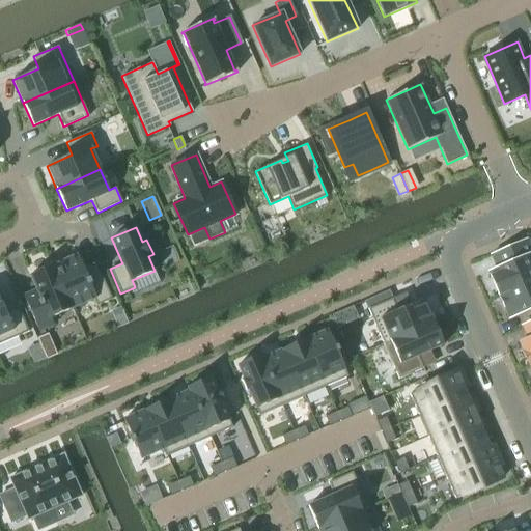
[(502,267),(488,273),(491,277),(498,295),(499,296),(530,280),(530,242),(529,239),(496,253),(502,267)]
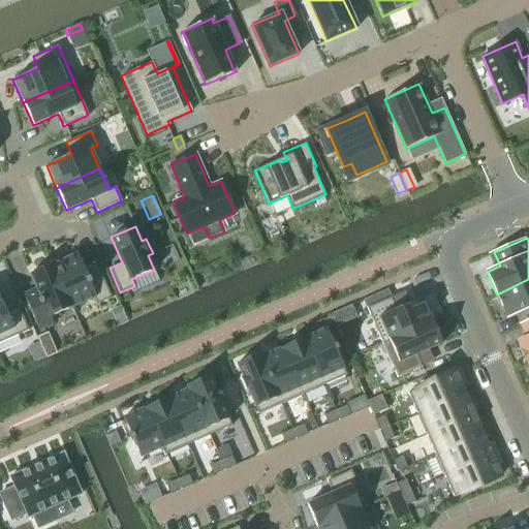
[(61,255),(50,260),(70,308),(93,298),(96,304),(111,298),(95,262),(83,268),(76,253),(62,259),(61,255)]
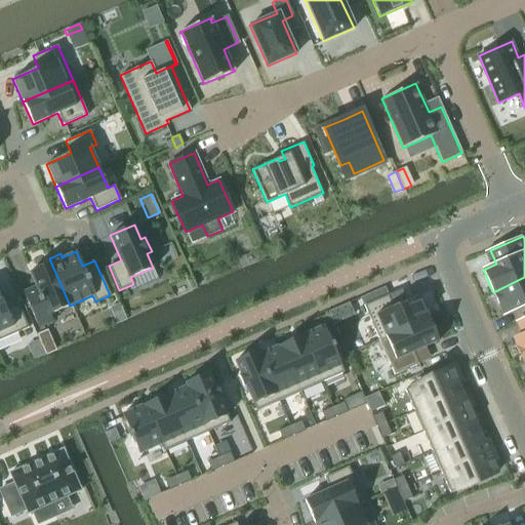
[(38,293),(26,298),(38,327),(52,321),(49,314),(70,306),(49,258),(48,258),(50,263),(29,273),(38,293)]
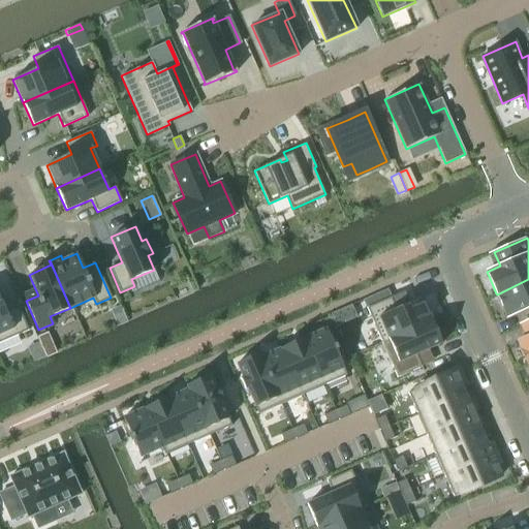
[(528,279),(497,294),(506,316),(528,307),(528,309),(528,320),(525,322),(526,323),(528,321),(528,279)]
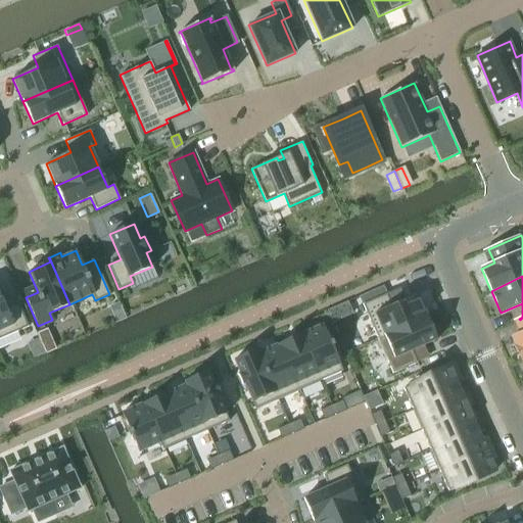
[(386,293),(362,304),(377,338),(426,317),(417,294),(405,299),(399,288),(386,293)]
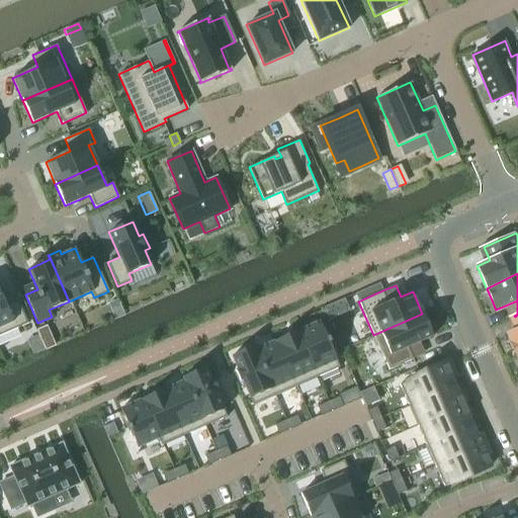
[(0,292),(0,335),(27,323),(17,299),(5,305),(0,292)]
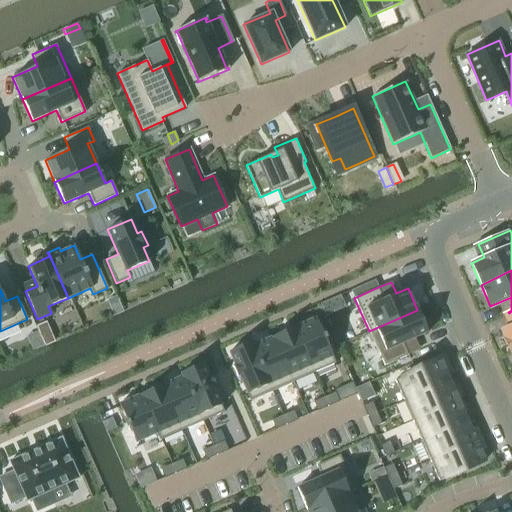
[(120,304),(111,308),(113,314),(122,310),(120,304)]
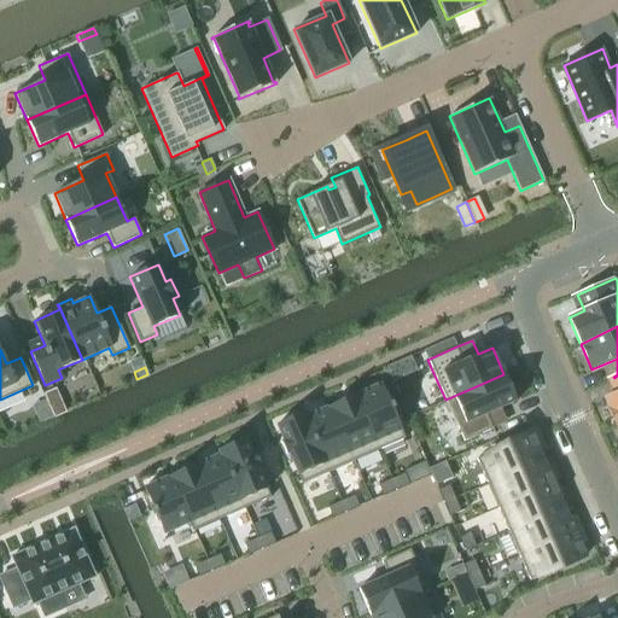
[(503,374),(445,400),(464,441),(493,429),(487,414),(516,401),(503,374)]
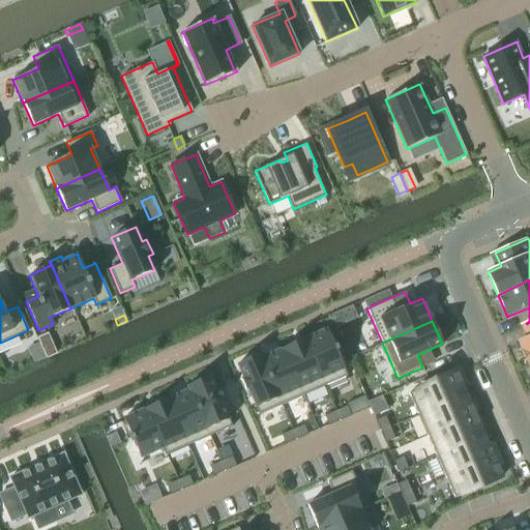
[(529,331),(529,336),(519,343),(528,364),(529,363),(529,322),(527,324),(529,331)]
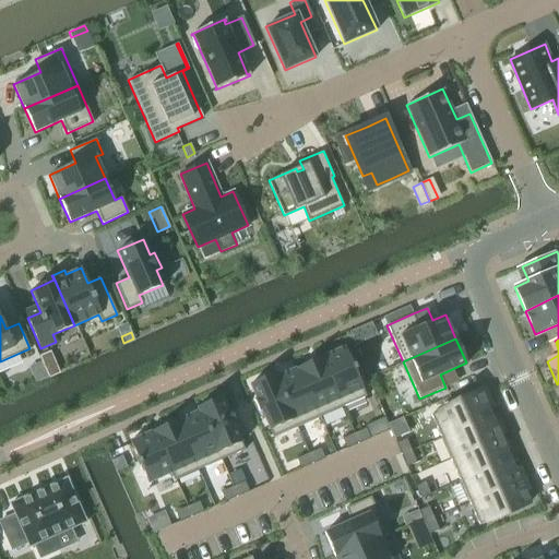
[(344,347),(321,357),(342,407),(366,396),(355,370),(356,370),(354,365),(353,366),(344,347)]
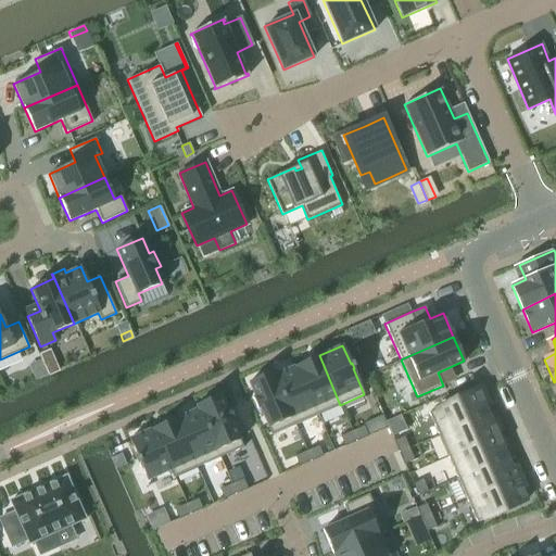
[(319,355),(297,366),(317,415),(340,405),(319,355)]
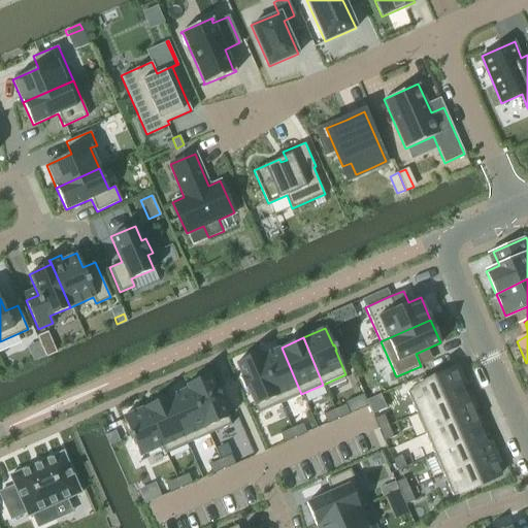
[(259,353),(258,353),(281,403),(301,394),(282,348),(261,356),(259,353)]
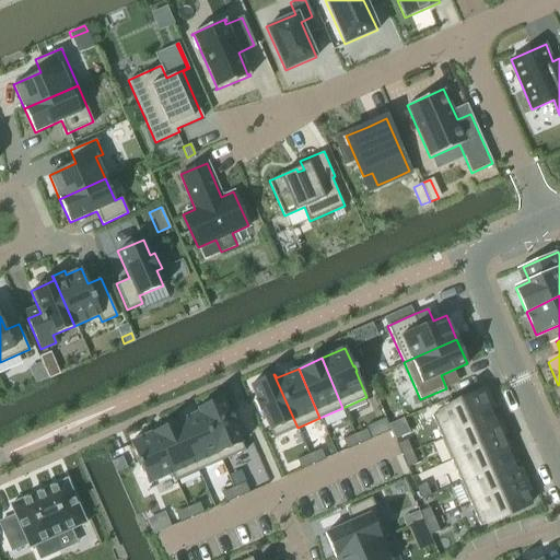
[(273,374),(249,385),(256,400),(254,401),(258,411),(261,411),(273,438),(298,428),(273,374)]
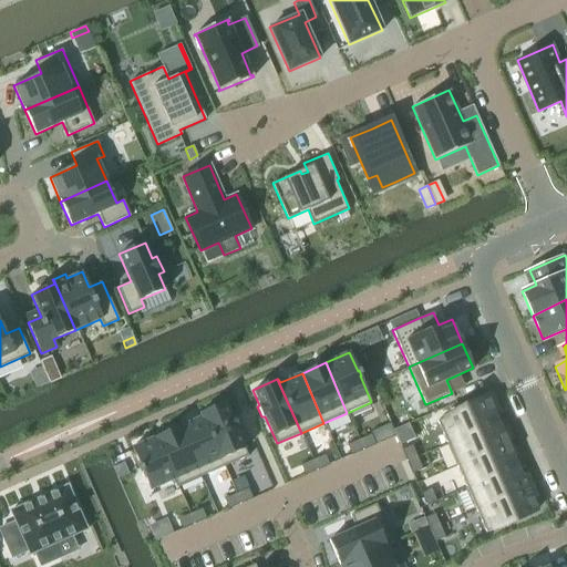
[(486,399),(444,418),(454,441),(496,422),(486,399)]
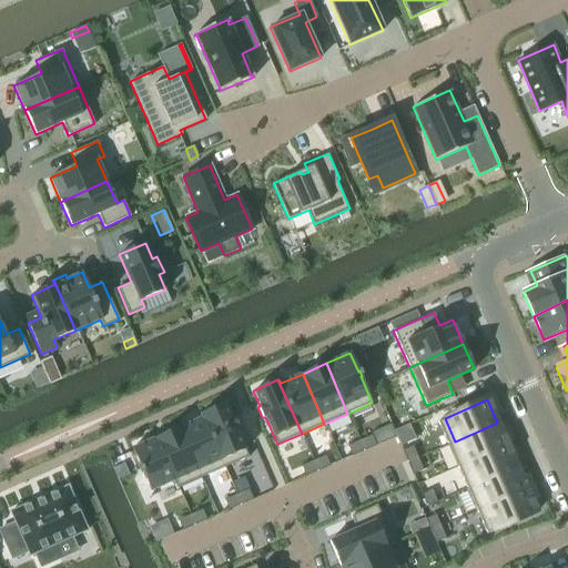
[(225,403),(201,414),(224,467),(249,457),(236,429),(239,428),(234,417),(232,418),(225,403)]
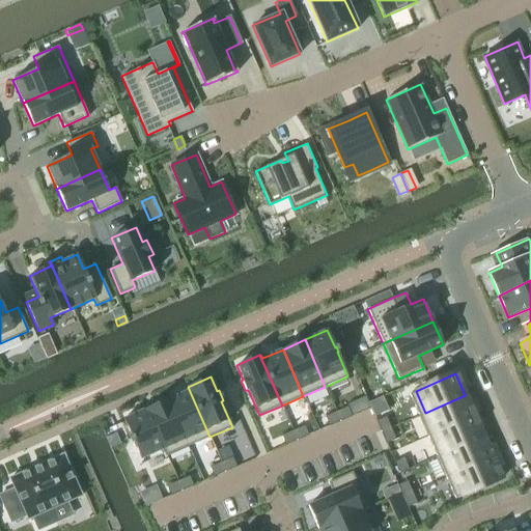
[(188,391),(168,399),(188,446),(210,437),(188,387),(187,387),(188,391)]
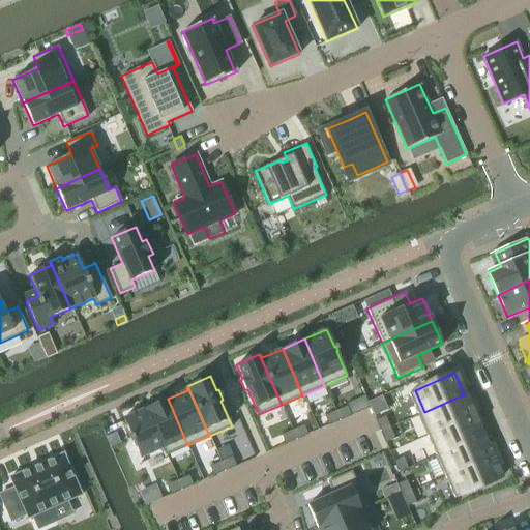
[(464,394),(424,412),(434,432),(473,415),(464,394)]
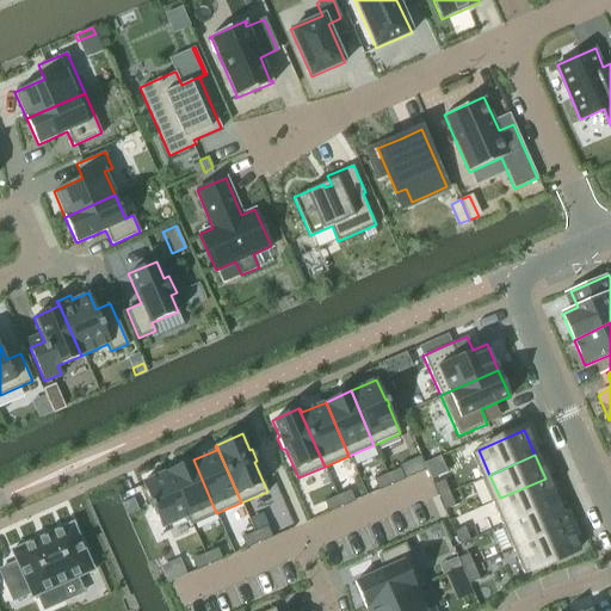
[(193,460),(168,470),(191,525),(216,513),(193,460)]
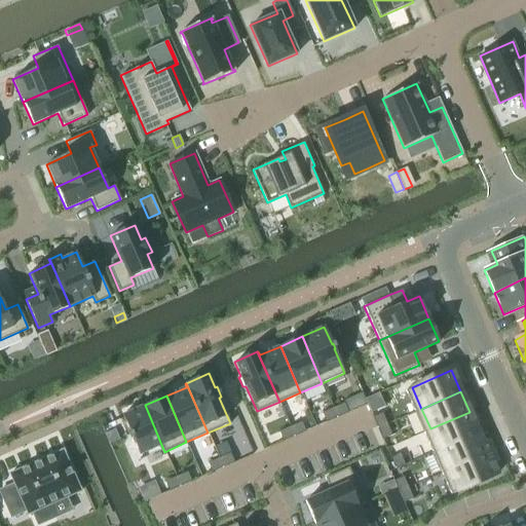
[(344,402),(333,407),(337,416),(348,412),(344,402)]
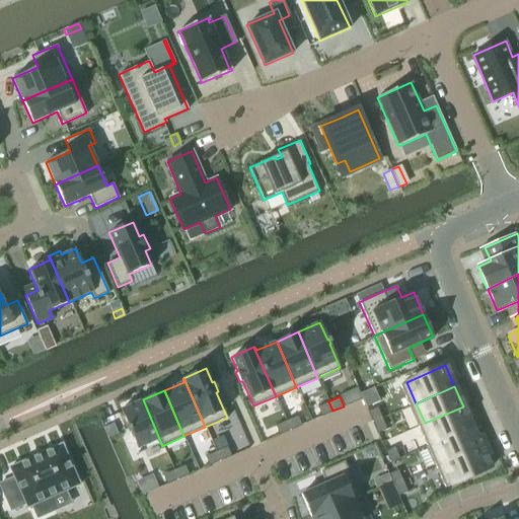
[(143,399),(121,410),(128,427),(127,427),(129,432),(130,431),(138,448),(159,439),(161,446),(162,446),(143,399)]
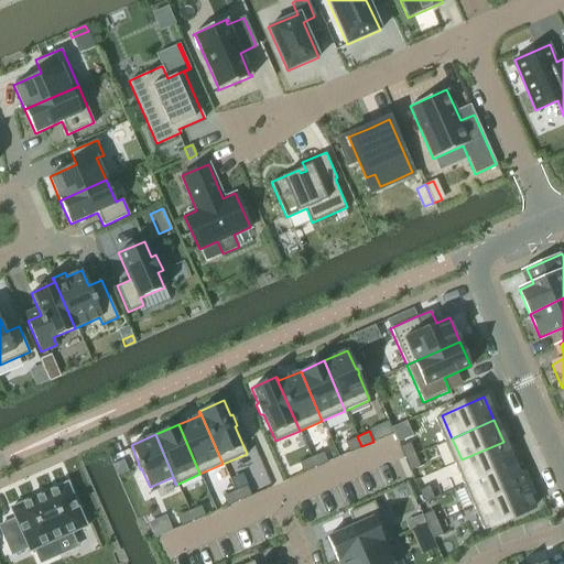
[(357,436),(345,442),(349,452),(361,446),(357,436)]
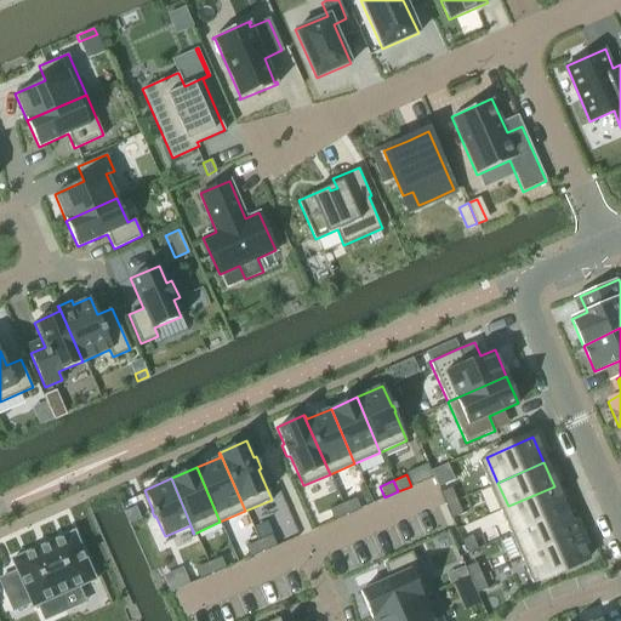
[(451,486),(439,491),(445,505),(456,500),(451,486)]
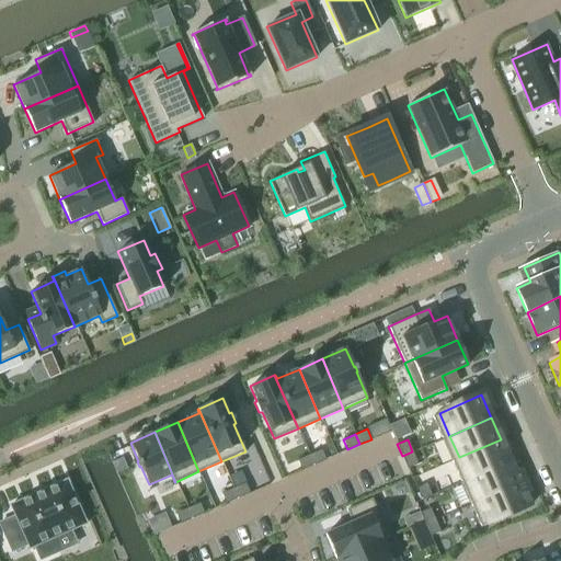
[(501,439),(459,457),(468,479),(511,460),(501,439)]
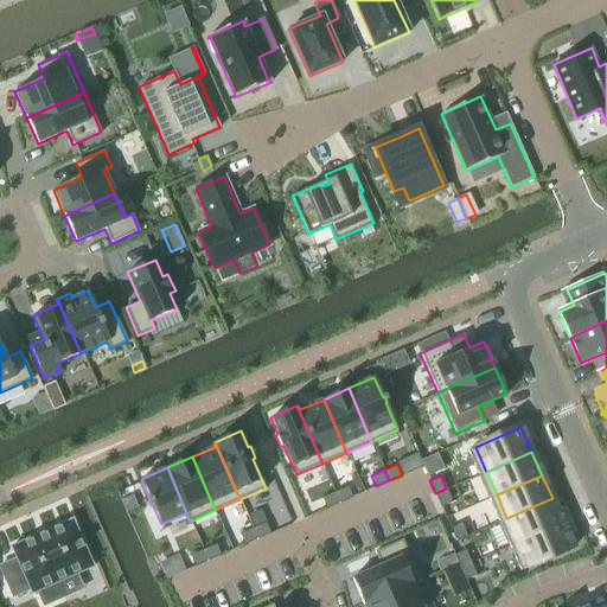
[(347,486),(334,492),(339,503),(352,497),(347,486)]
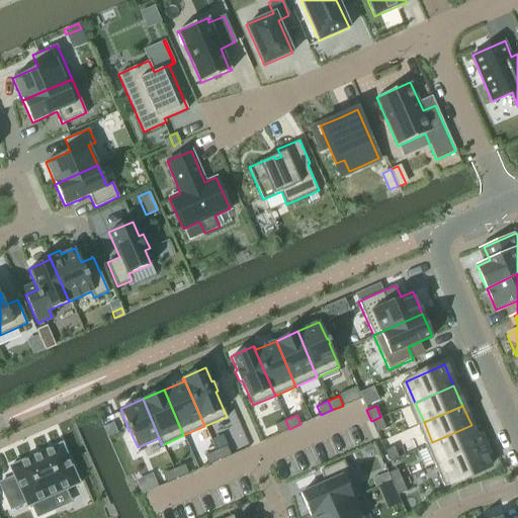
[(380,417),(371,421),(376,432),(385,428),(380,417)]
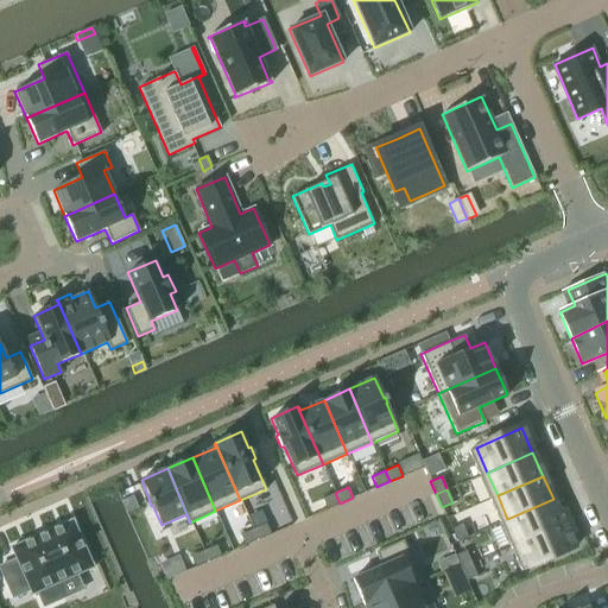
[(335,493),(322,498),(327,510),(340,504),(335,493)]
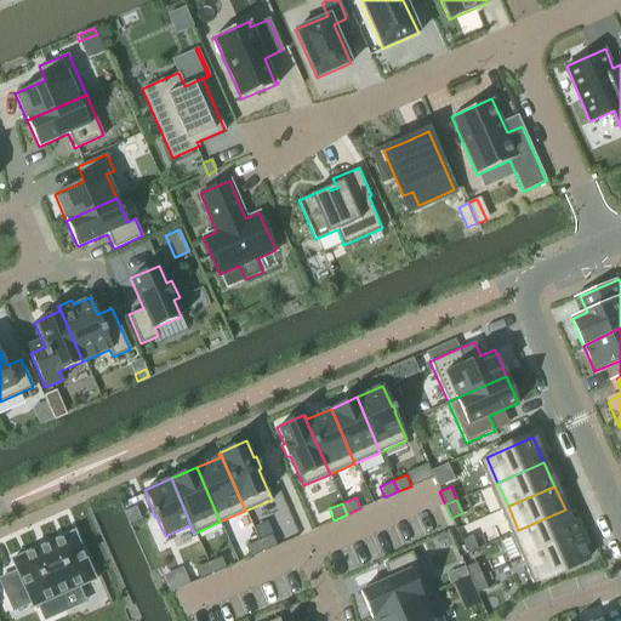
[(135,506),(124,512),(129,523),(140,518),(135,506)]
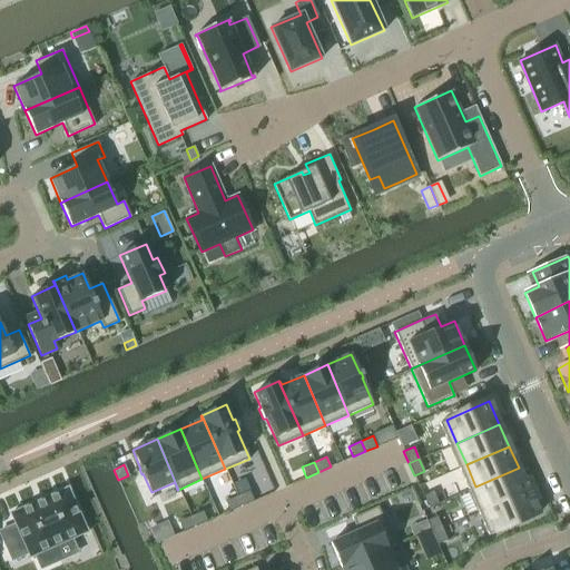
[(519,468),(475,487),(485,509),(533,488),(529,478),(523,480),(519,468)]
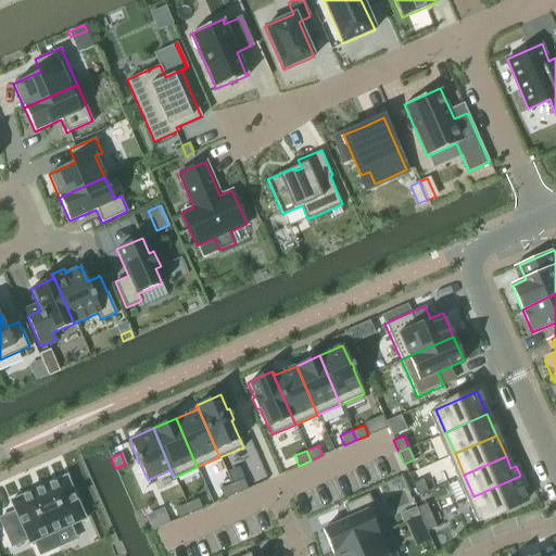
[(15,512),(0,517),(0,520),(11,546),(27,540),(28,542),(27,542),(28,544),(30,543),(34,541),(39,555),(58,546),(51,533),(70,526),(83,519),(83,520),(85,519),(84,517),(66,479),(67,478),(66,476),(64,477),(64,478),(12,501),(12,500),(10,501),(11,503),(15,512)]
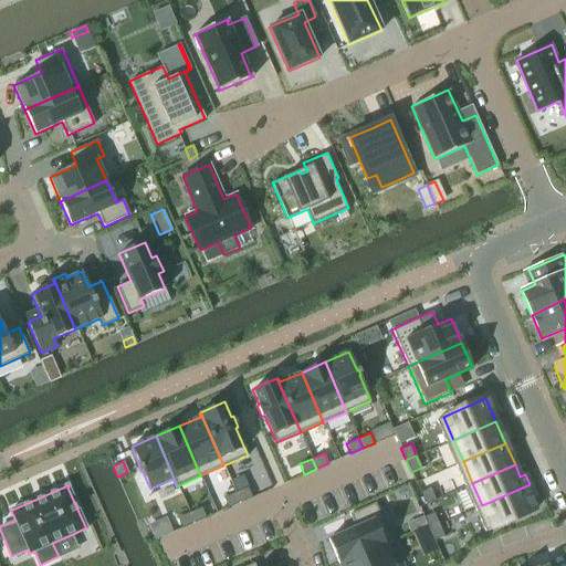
[(530,484),(482,505),(492,528),(534,510),(528,498),(534,495),(530,484)]
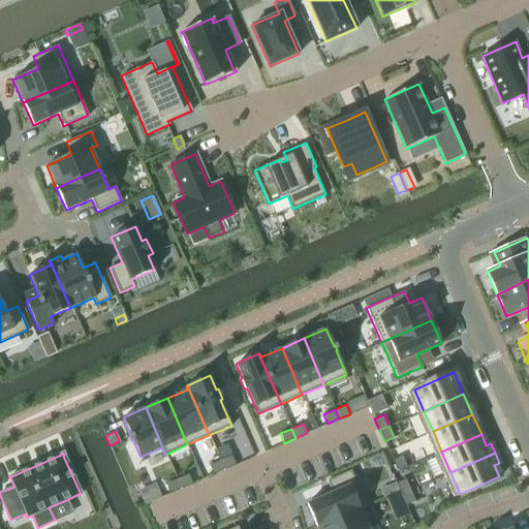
[(231,455),(220,460),(224,469),(236,464),(231,455)]
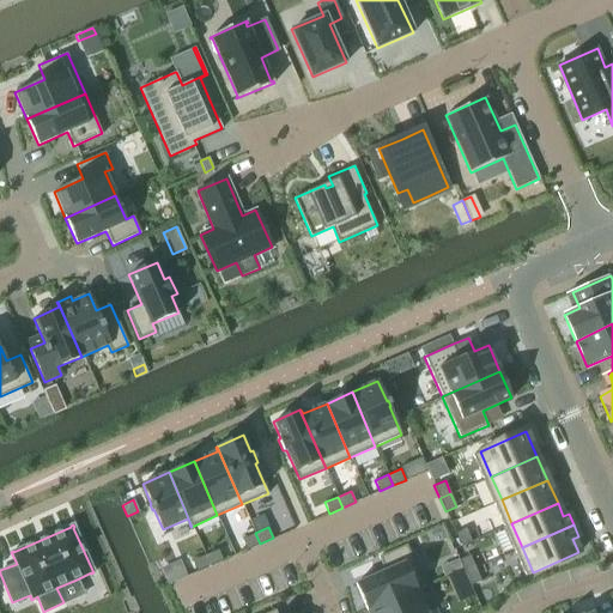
[(466,528),(455,533),(461,546),(472,541),(466,528)]
